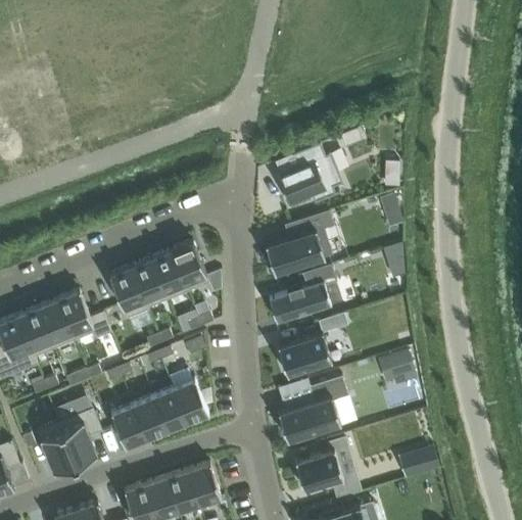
[(172,0),(163,0),(158,2),(162,11),(175,7),(172,0)]
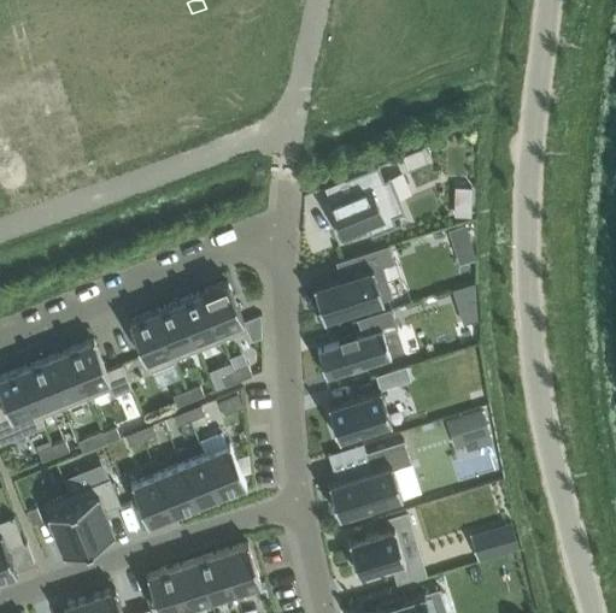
[(242,0),(235,0),(233,10),(248,13),(251,1),(242,0)]
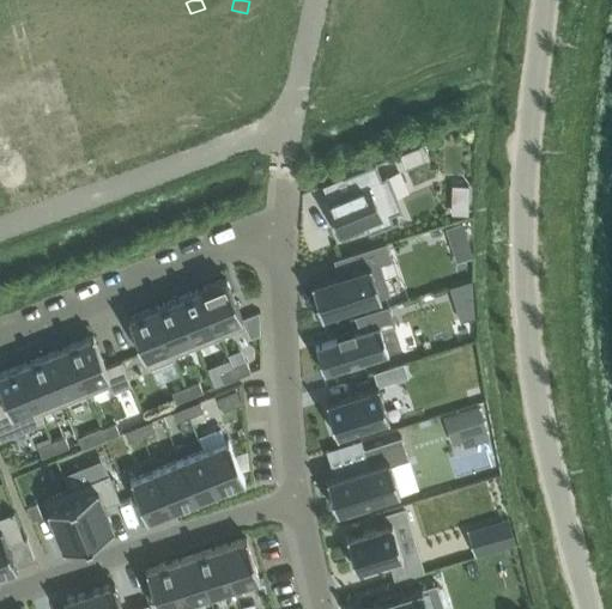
[(249,1),(247,13),(255,16),(261,17),(265,6),(249,1)]
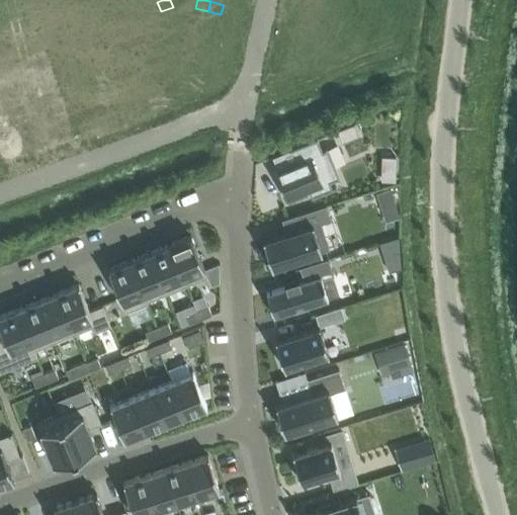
[(132,11),(119,15),(122,25),(136,20),(132,11)]
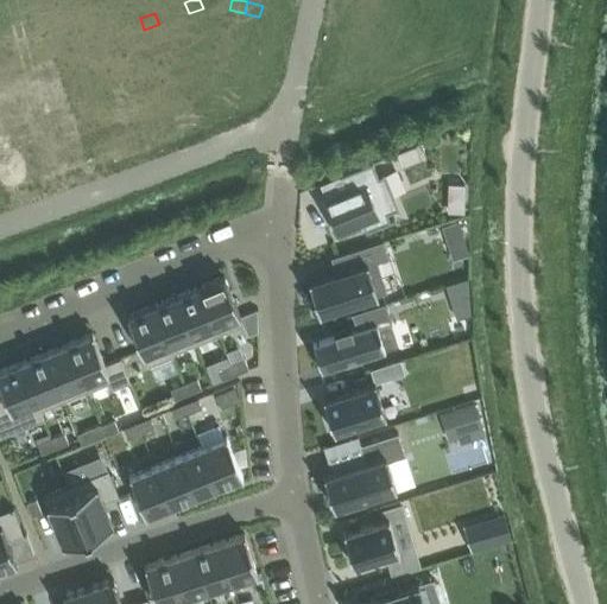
[(132,21),(121,25),(125,36),(136,32),(132,21)]
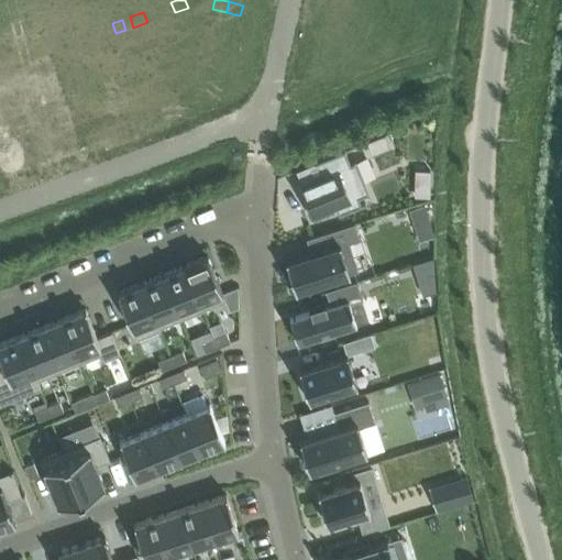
[(112,23),(103,26),(107,36),(116,33),(112,23)]
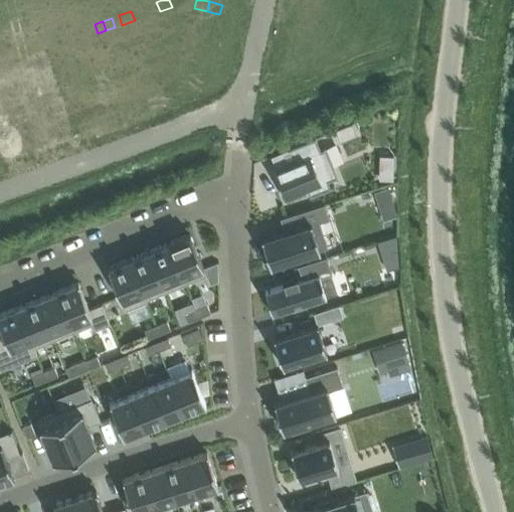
[(79,29),(70,32),(74,41),(83,38),(79,29)]
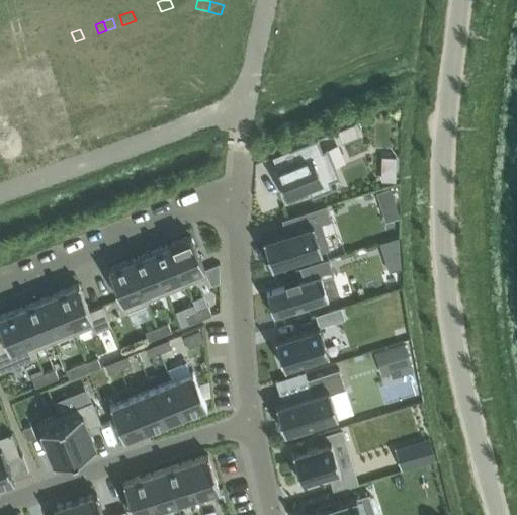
[(71,32),(59,36),(63,47),(75,41),(71,32)]
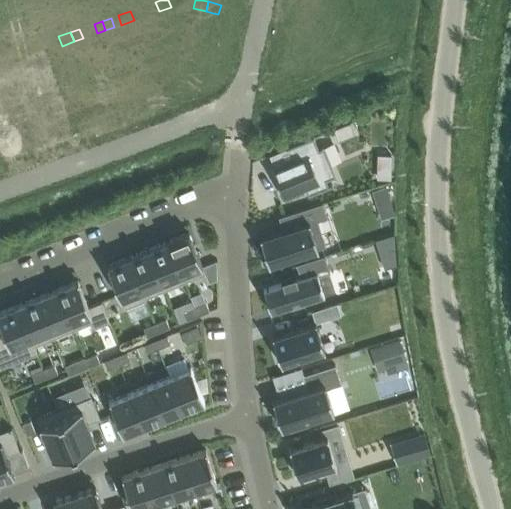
[(101,38),(89,42),(92,52),(105,47),(101,38)]
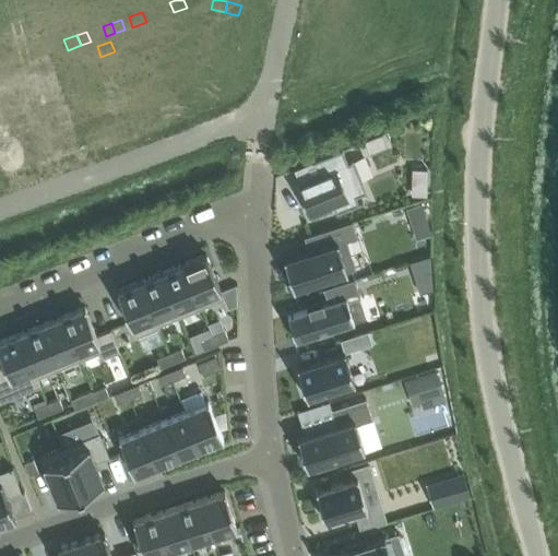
[(90,49),(80,52),(84,62),(94,59),(90,49)]
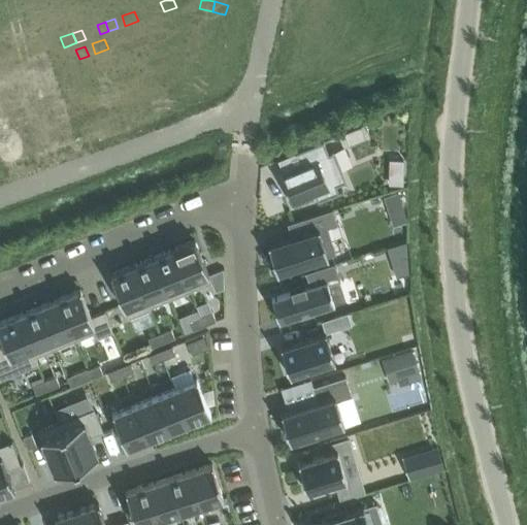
[(75,50),(63,54),(66,64),(79,59),(75,50)]
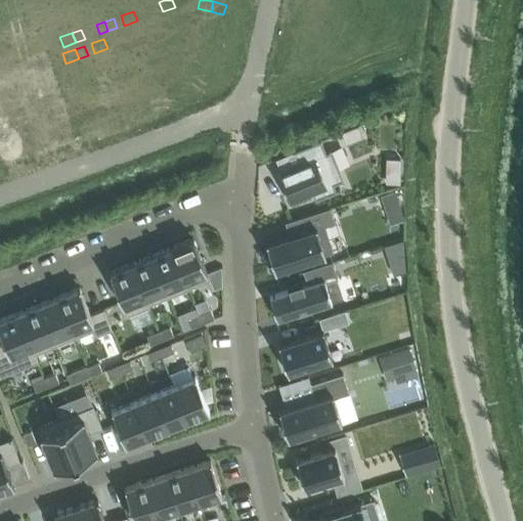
[(363,139),(357,127),(341,134),(346,146),(363,139)]
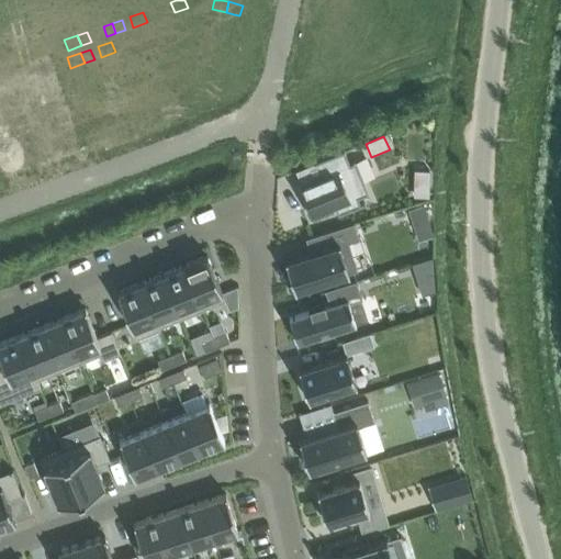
[(317,165),(323,177),(296,188),(310,220),(335,210),(337,215),(337,216),(337,217),(365,207),(363,204),(359,207),(357,200),(367,197),(367,198),(368,198),(355,163),(352,164),(354,165),(349,167),(344,153),(313,165),(314,166),(317,165)]
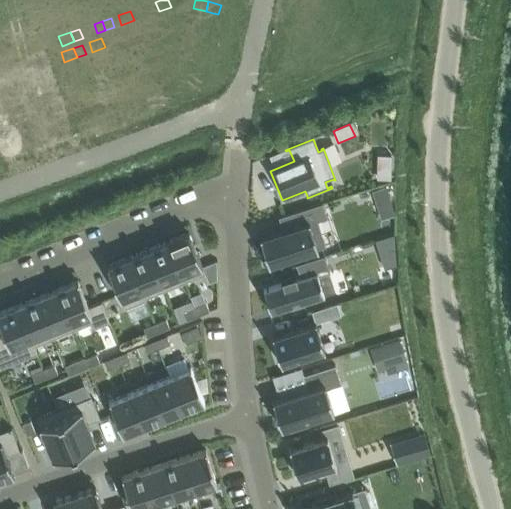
[(378,173),(378,181),(390,181),(390,173),(378,173)]
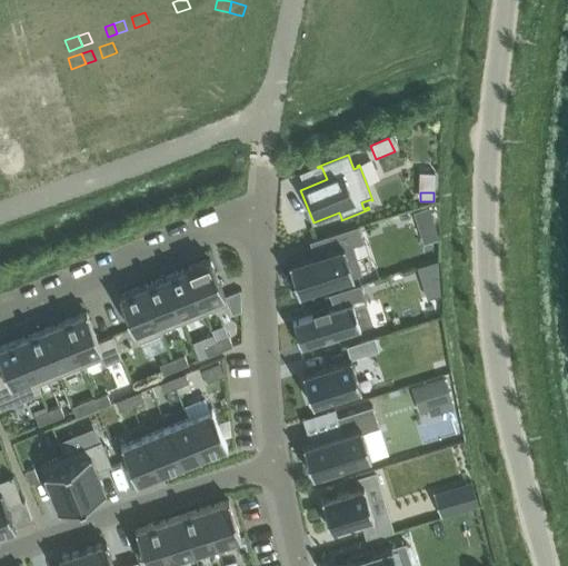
[(428,210),(412,215),(418,230),(432,225),(428,210)]
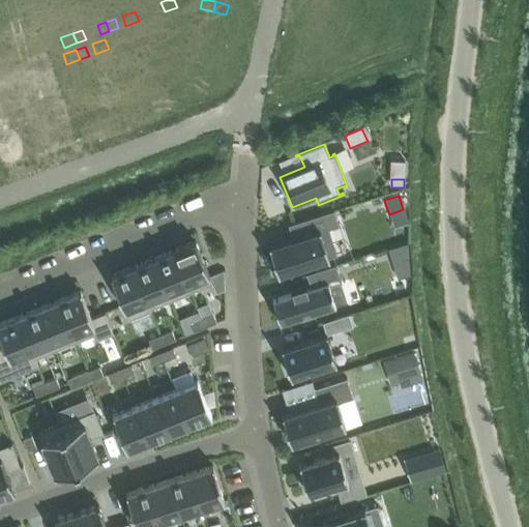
[(268,249),(277,275),(336,257),(328,231),(339,228),(333,212),(288,227),(292,240),(268,249)]
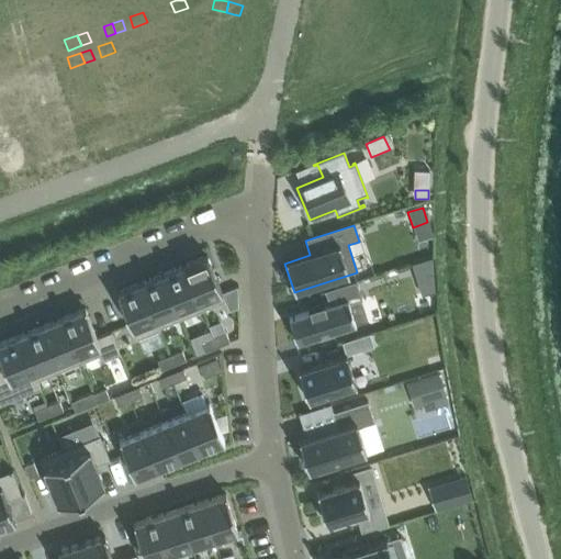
[(206,257),(205,258),(183,267),(202,312),(225,302),(212,270),(206,257)]
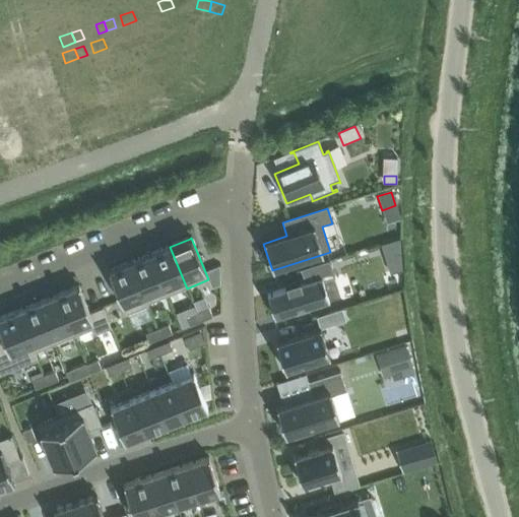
[(399,240),(380,246),(385,262),(400,257),(399,240)]
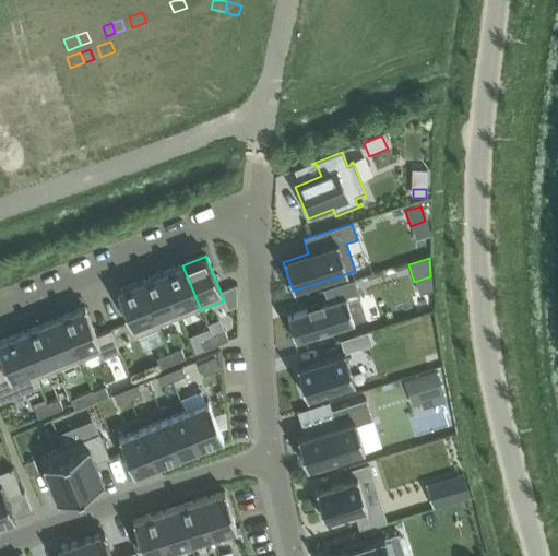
[(179,319),(201,310),(182,265),(161,274),(179,319)]
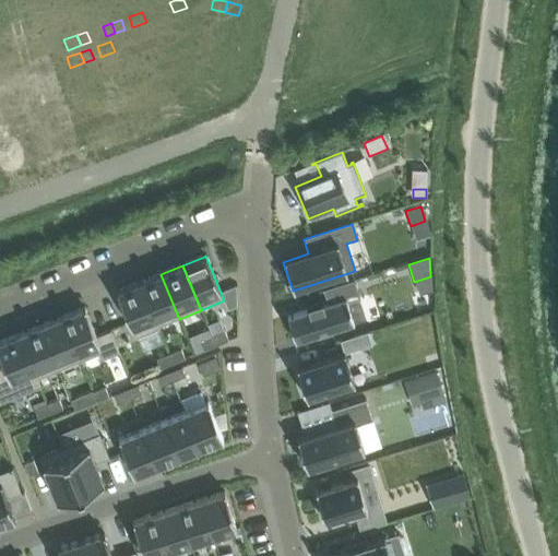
[(179,319),(161,274),(139,284),(158,330),(158,328),(165,326),(179,319)]
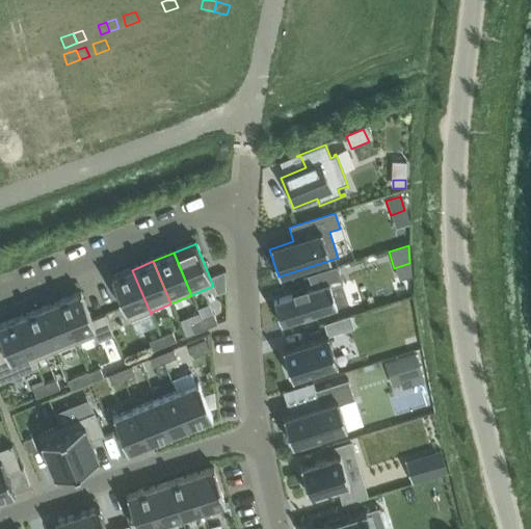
[(308,278),(311,288),(292,293),(293,296),(273,302),(281,326),(301,320),(302,322),(301,322),(302,323),(315,319),(315,318),(314,316),(337,309),(330,289),(341,286),(341,287),(343,286),(337,267),(307,276),(307,279),(308,278)]
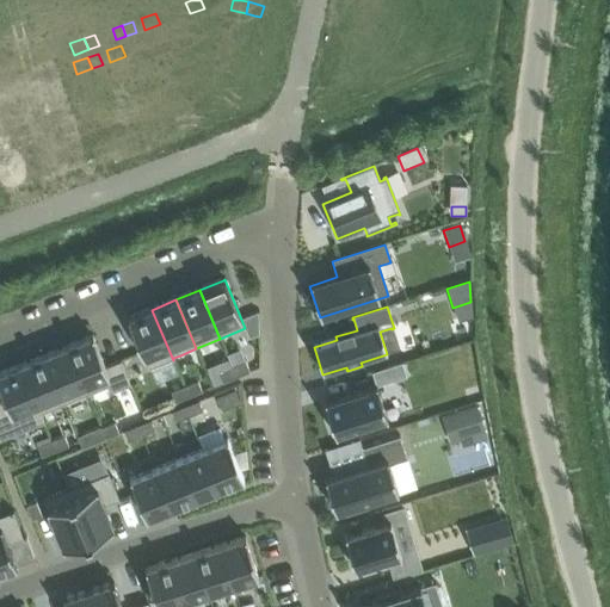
[(128,319),(127,320),(133,333),(148,371),(173,360),(152,310),(129,320),(128,319)]
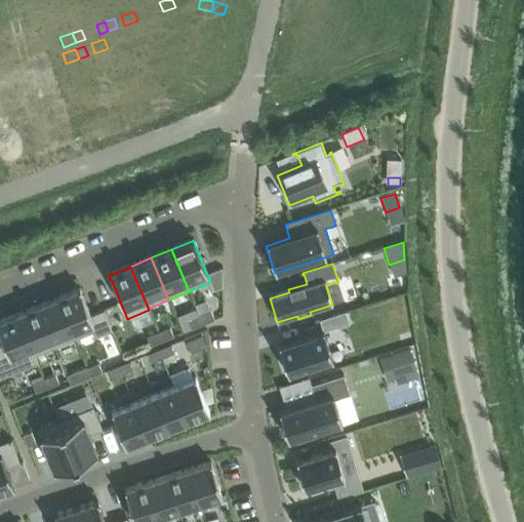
[(79,290),(57,298),(75,340),(93,332),(96,338),(112,332),(104,312),(90,317),(79,290)]
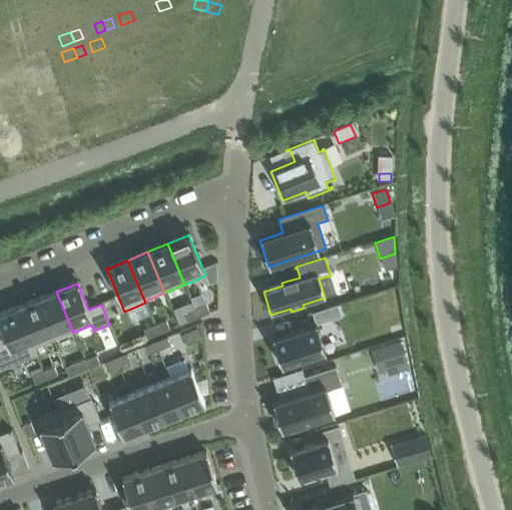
[(36,300),(53,341),(70,334),(73,333),(56,292),(36,300)]
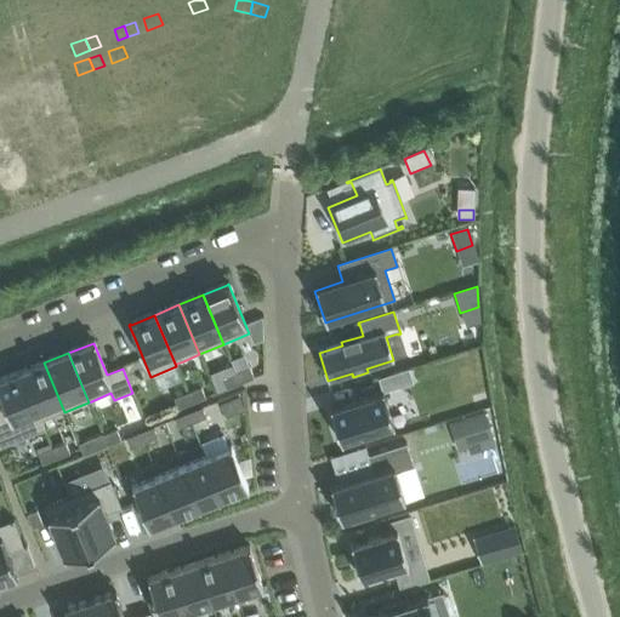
[(64,412),(44,363),(20,373),(44,432),(45,430),(41,422),(64,412)]
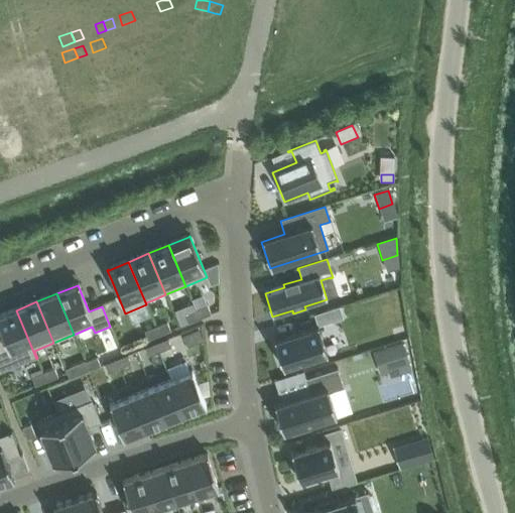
[(207,307),(196,312),(200,321),(211,315),(207,307)]
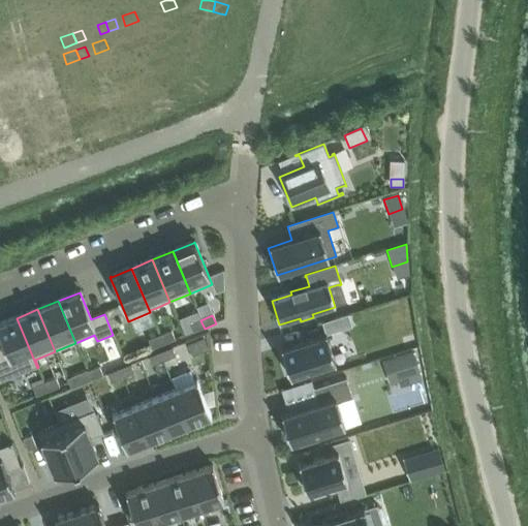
[(347,316),(321,325),(325,335),(325,336),(351,328),(347,316)]
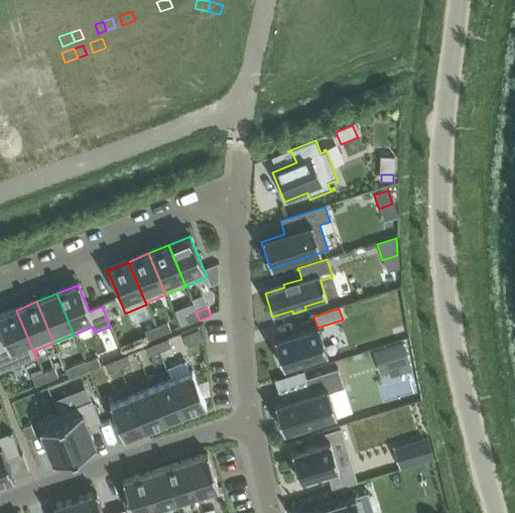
[(0,330),(4,340),(0,342),(0,373),(36,359),(16,310),(0,316),(0,330)]
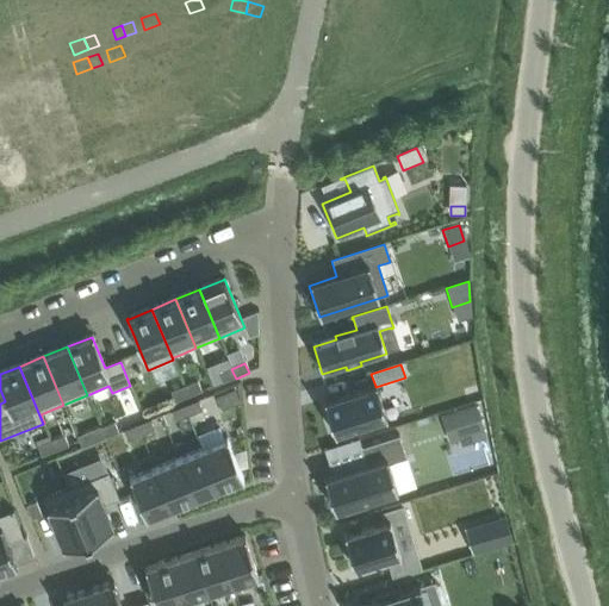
[(222,385),(236,379),(231,369),(218,374),(222,385)]
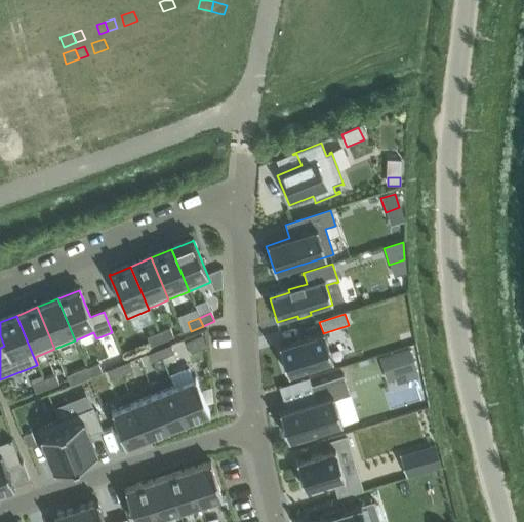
[(158,334),(162,344),(173,338),(169,329),(158,334)]
